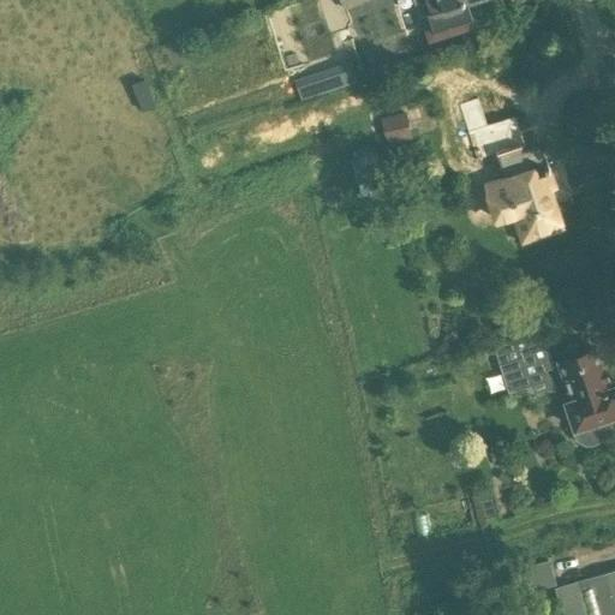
[(340,0),(345,10),(370,0),(412,0),(419,18),(428,15),(433,27),(424,30),(429,42),(469,28),(466,19),(471,18),(466,4),(476,0),(340,0)]
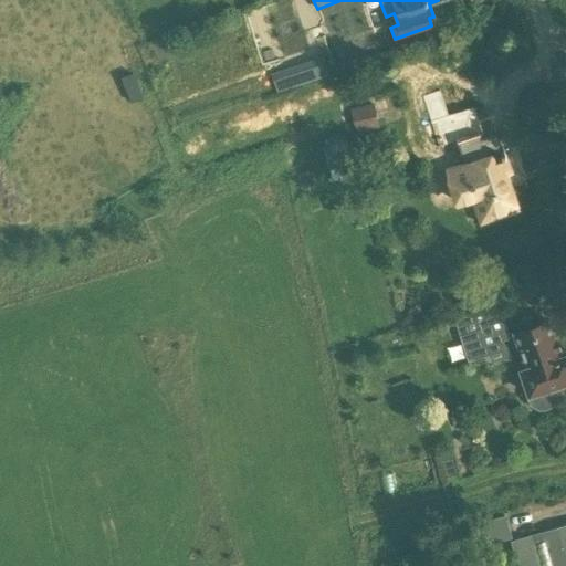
[(329,58),(278,73),(282,87),(334,72),(329,58)]
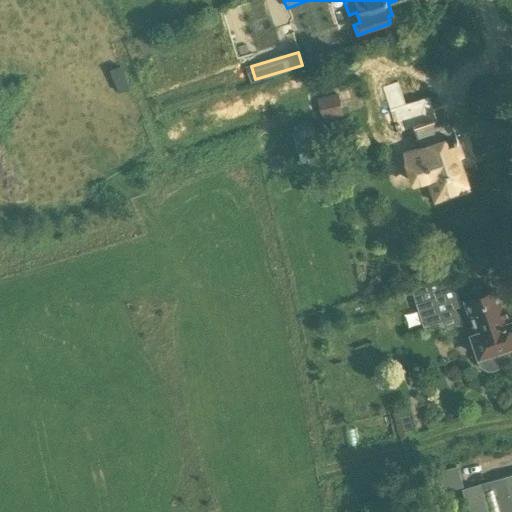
[(341,116),(341,114),(337,95),(318,99),(322,120),(341,116)]
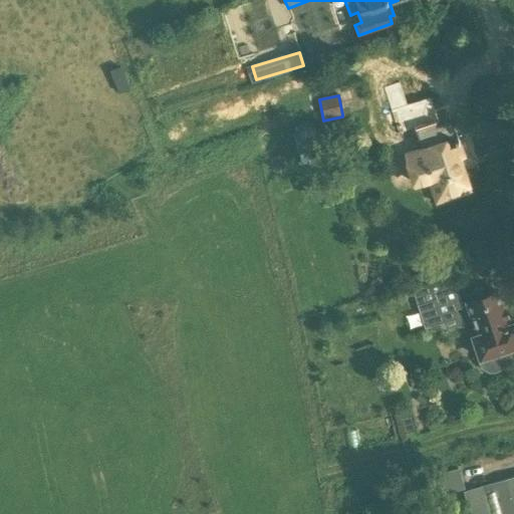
[(453,122),(434,129),(439,144),(419,150),(436,203),(471,192),(460,159),(464,158),(453,122)]
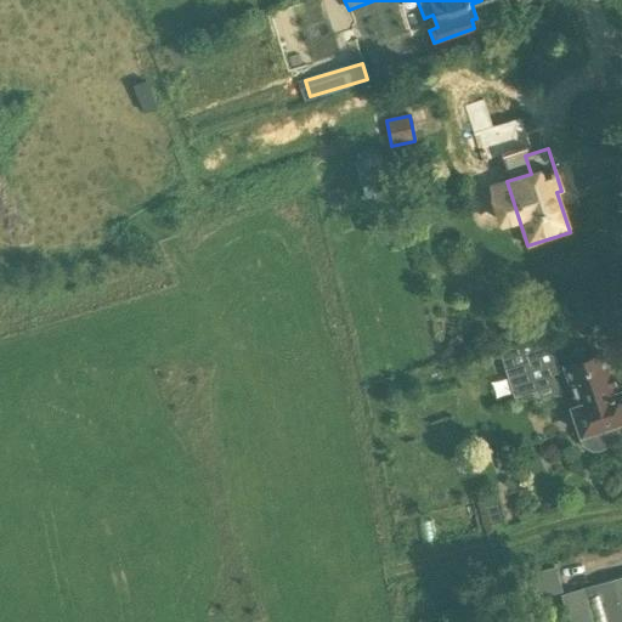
[(617,312),(599,318),(603,331),(621,324),(617,312)]
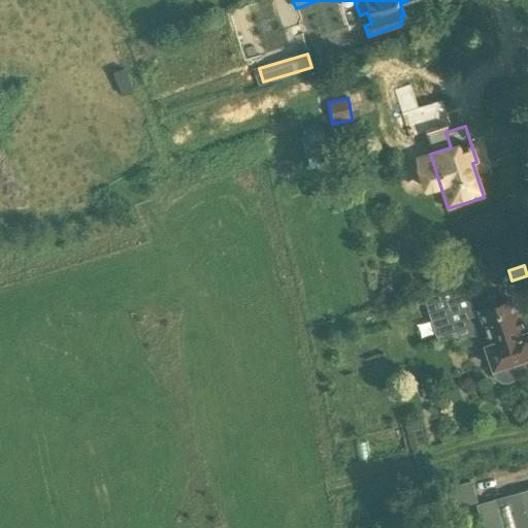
[(444,308),(452,331),(470,325),(468,319),(475,316),(466,287),(425,301),(429,314),(444,308)]
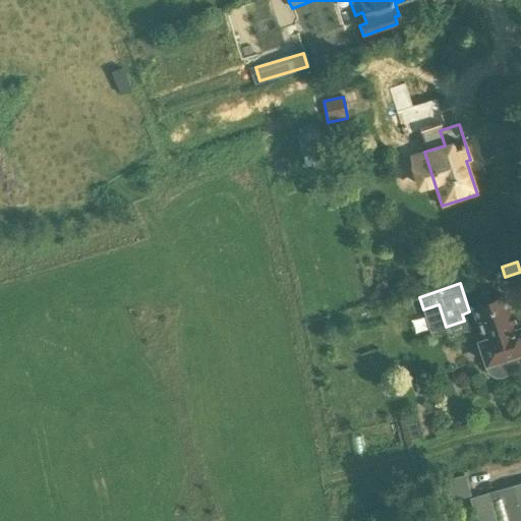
[(511,361),(509,356),(520,351),(520,331),(520,329),(515,331),(513,324),(514,324),(511,313),(509,313),(508,309),(510,307),(507,300),(505,299),(504,297),(473,307),(479,326),(480,325),(482,332),(481,332),(484,340),(478,342),(487,370),(490,374),(496,378),(502,378),(507,374),(510,370),(511,365),(511,361)]
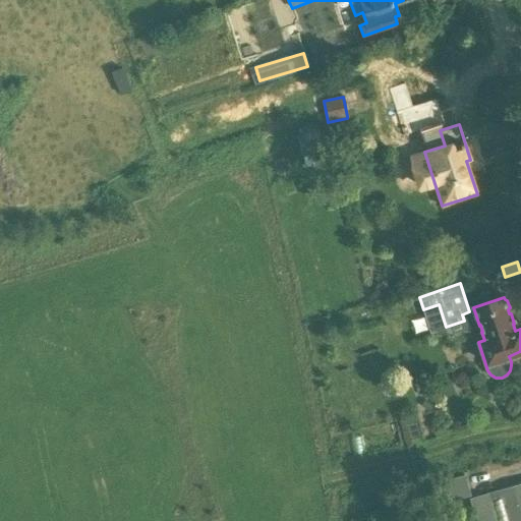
[(446,504),(471,496),(465,475),(410,490),(414,503),(443,495),(446,504)]
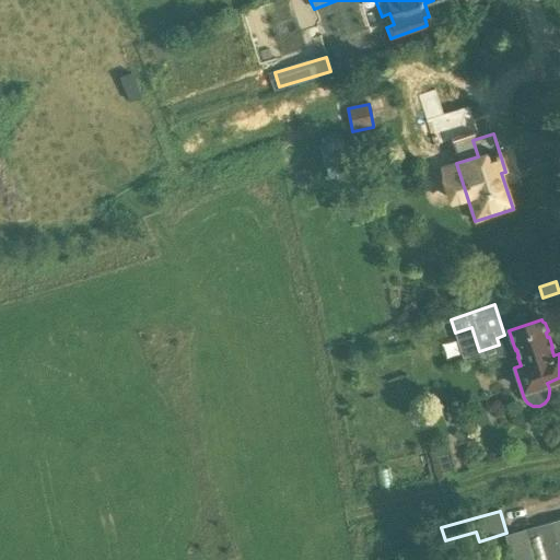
[(559,559),(559,520),(533,528),(504,537),(511,559),(559,559)]
